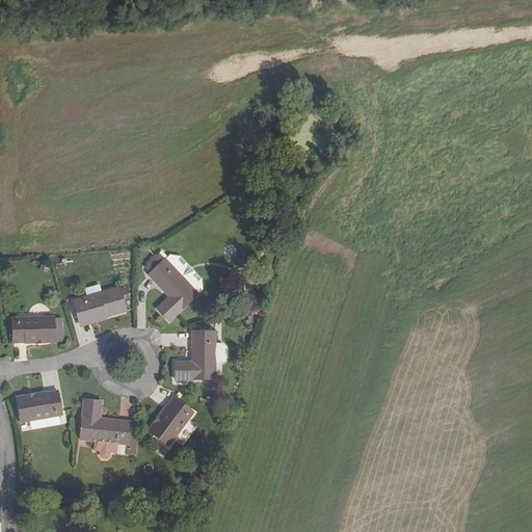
[(162,262),(165,260),(159,254),(156,256),(162,262)]
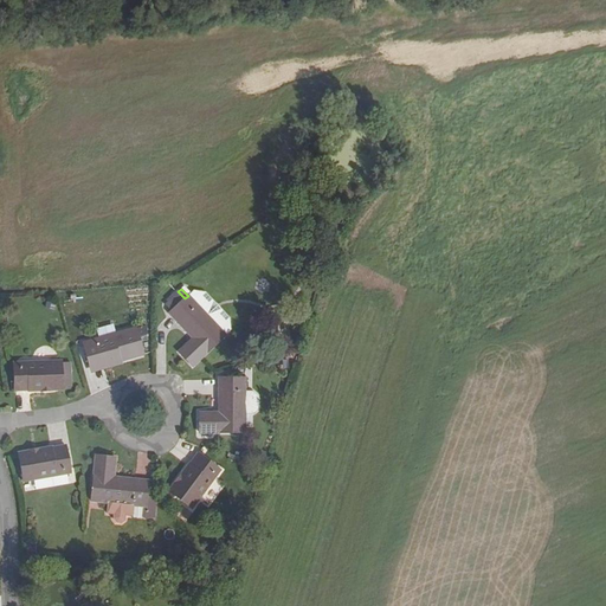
[(185,298),(178,291),(168,301),(174,308),(171,311),(169,314),(193,339),(179,353),(193,367),(226,335),(225,334),(188,296),(185,298)]
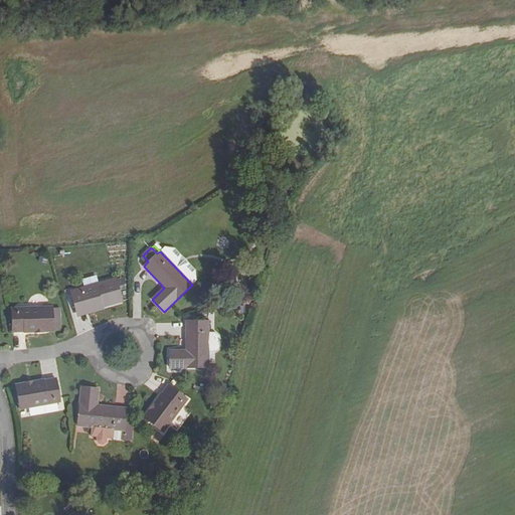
[(160,251),(191,284),(195,280),(195,270),(175,248),(164,247),(160,251)]
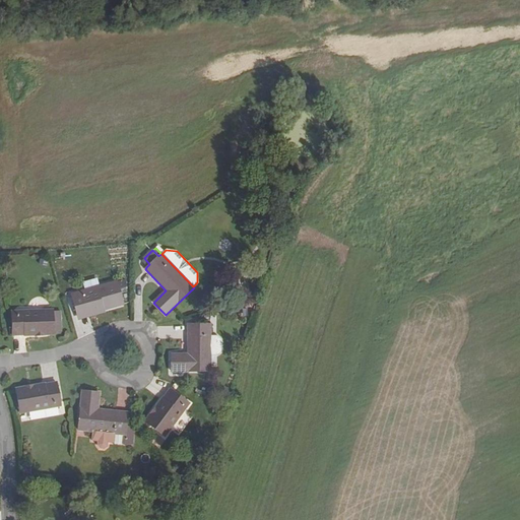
[(149,264),(144,258),(141,261),(146,267),(149,264)]
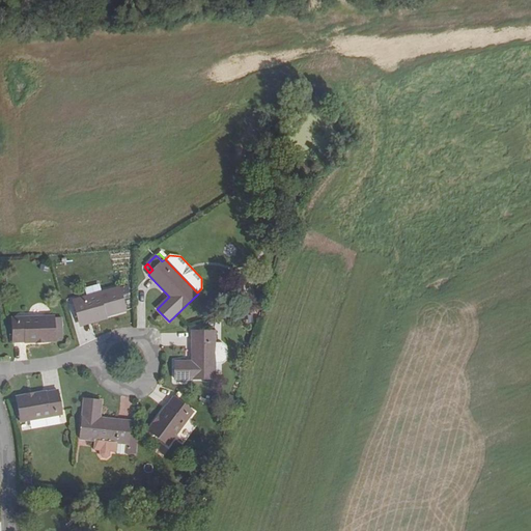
[(108,311),(109,315),(126,311),(118,287),(73,300),(78,319),(108,311)]
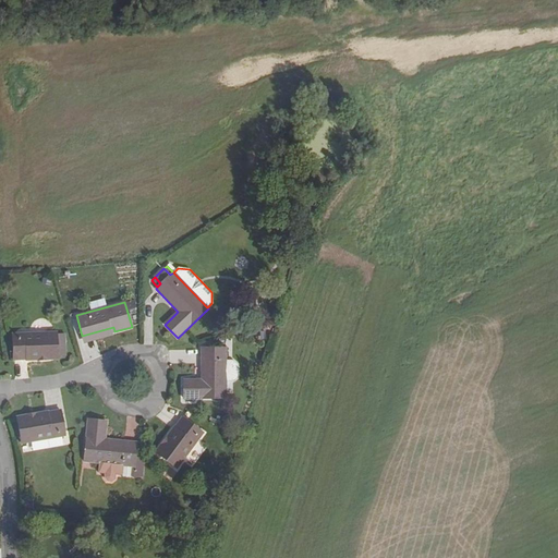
[(111,332),(114,331),(113,327),(82,336),(83,340),(94,337),(111,332)]
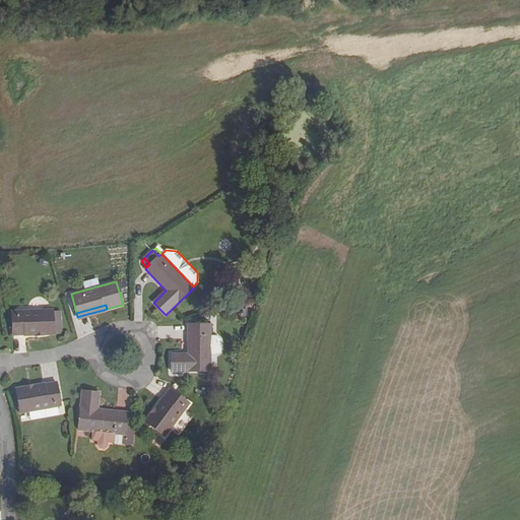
[(60,332),(59,312),(52,313),(52,310),(11,311),(12,336),(53,334),(53,332),(60,332)]
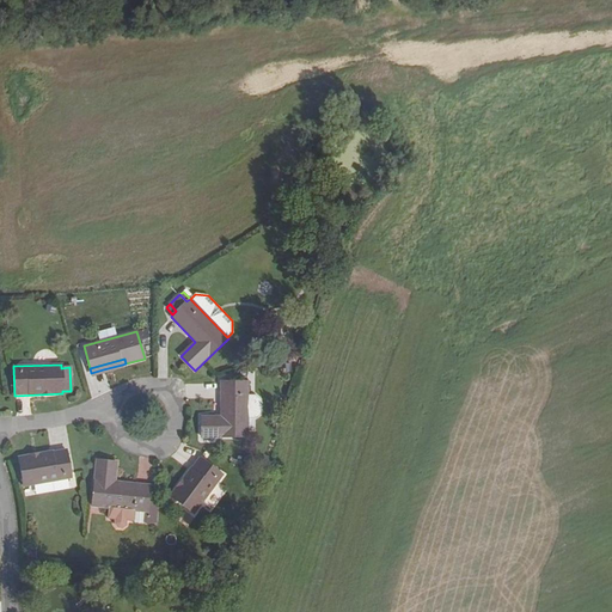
[(248,438),(248,381),(221,381),(221,417),(201,416),(201,438),(248,438)]
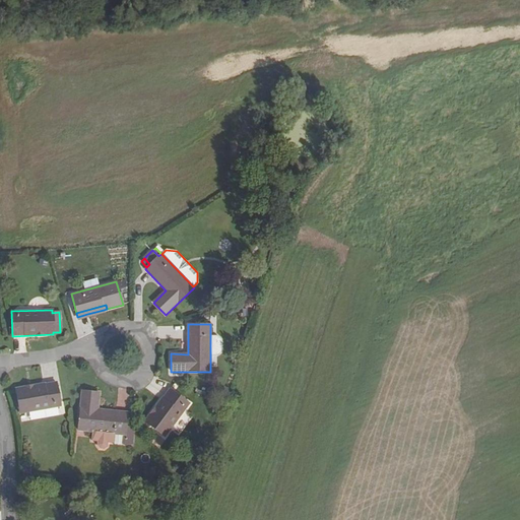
[(211,336),(211,354),(222,354),(222,336),(211,336)]
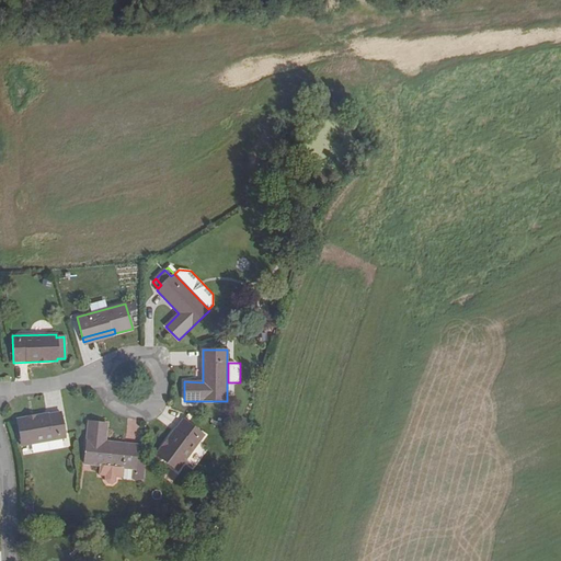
[(65,438),(59,412),(16,420),(22,446),(65,438)]
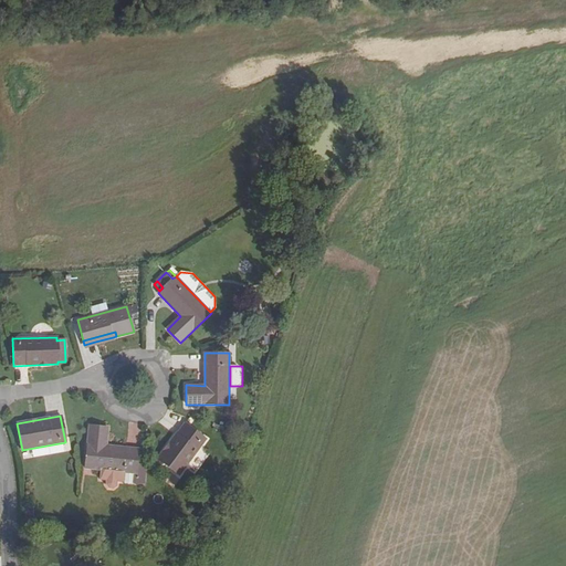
[(199,448),(205,439),(207,437),(212,441),(216,436),(201,425),(196,432),(184,423),(157,459),(178,474),(184,468),(199,448)]
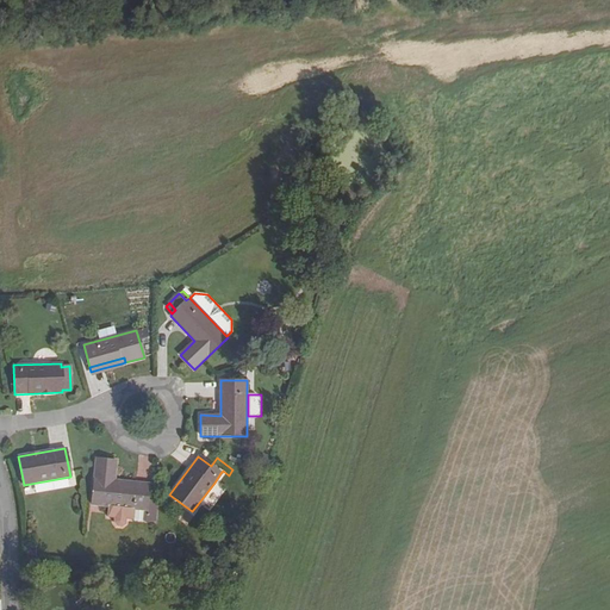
[(148,510),(148,521),(155,521),(157,500),(148,500),(149,484),(114,480),(116,460),(97,459),(91,504),(109,505),(134,509),(147,510),(148,510)]
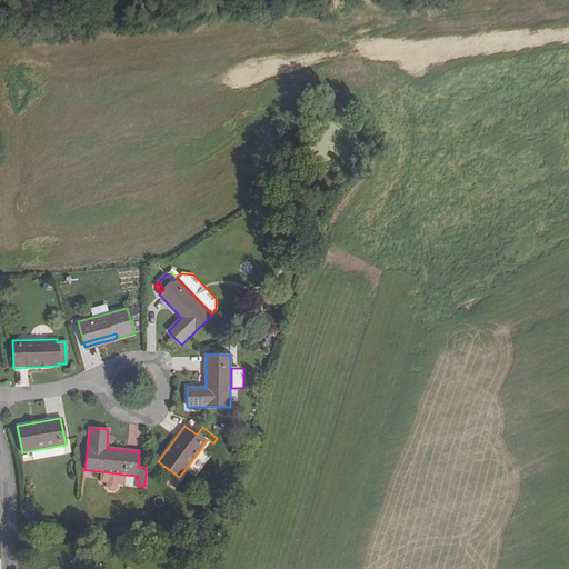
[(200,450),(185,470),(193,476),(197,471),(201,472),(205,471),(208,469),(207,463),(203,461),(208,456),(200,450)]
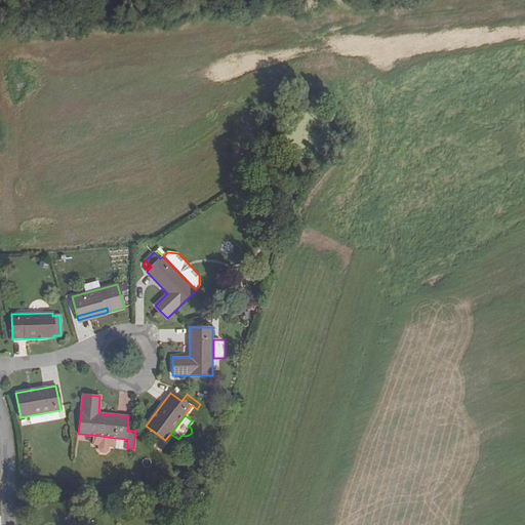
[(115,447),(115,438),(93,435),(92,444),(98,445),(97,449),(101,452),(105,452),(108,450),(108,446),(115,447)]
